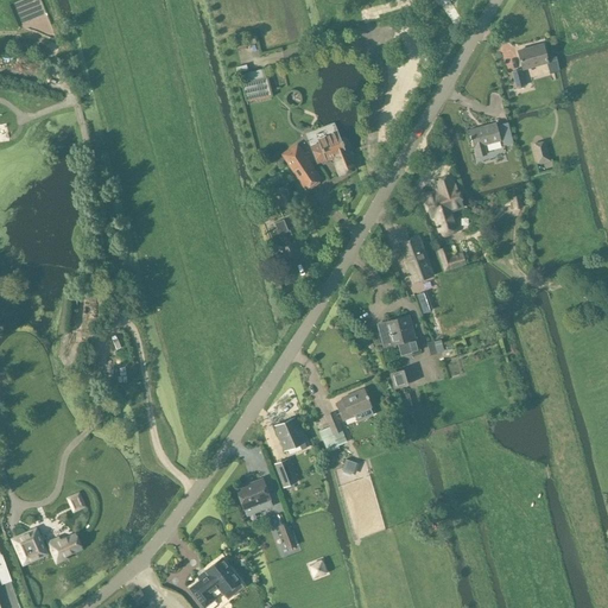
[(546,63),(548,63),(546,58),(543,44),(519,51),(524,69),(546,63)]
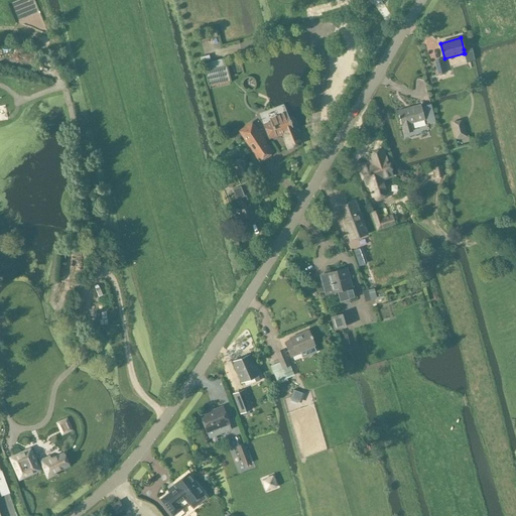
[(472,47),(464,49),(465,53),(464,53),(467,62),(474,60),(474,59),(472,47)]
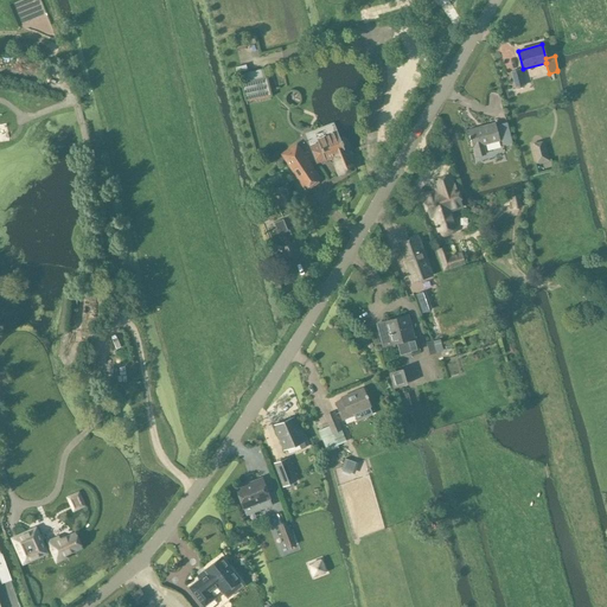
[(516,88),(524,85),(519,69),(511,71),(516,88)]
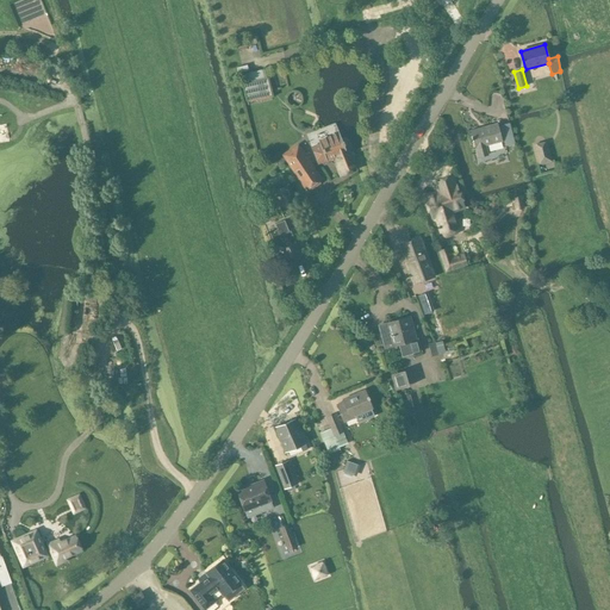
[(266,79),(243,85),(247,101),(271,95),(267,79),(266,79)]
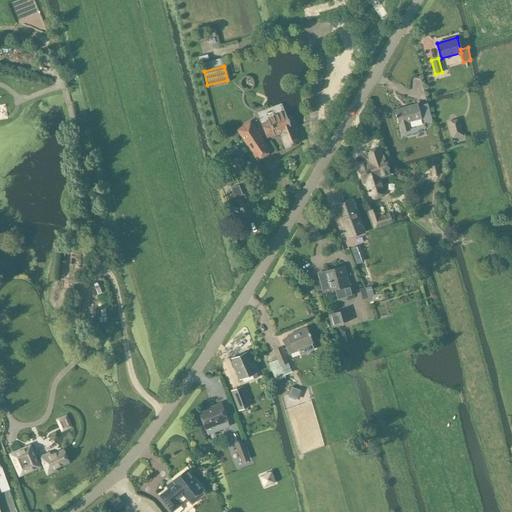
[(408,122),(421,119),(417,104),(395,109),(399,124),(400,124),(402,132),(410,130),(408,122)]
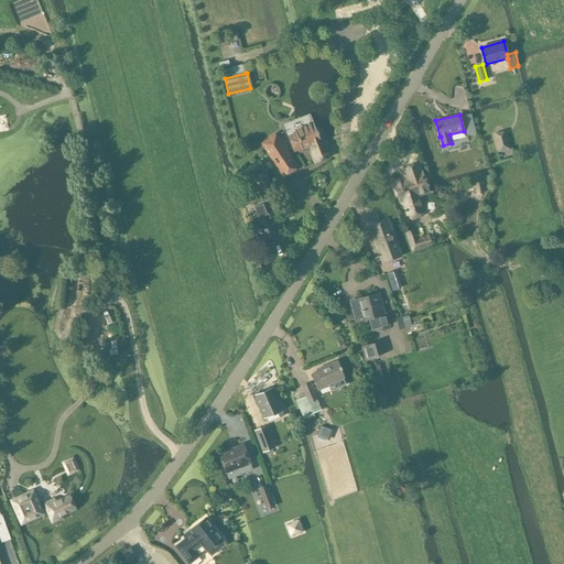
[(313,123),(302,128),(303,131),(288,137),(293,151),(308,145),(312,152),(310,152),(314,162),(326,158),(323,149),(326,148),(320,132),(318,133),(316,128),(314,129),(313,123)]
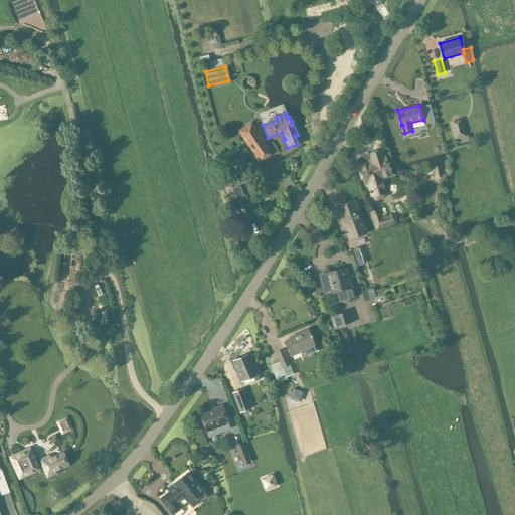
[(433,114),(426,116),(426,117),(424,117),(426,124),(435,122),(433,114)]
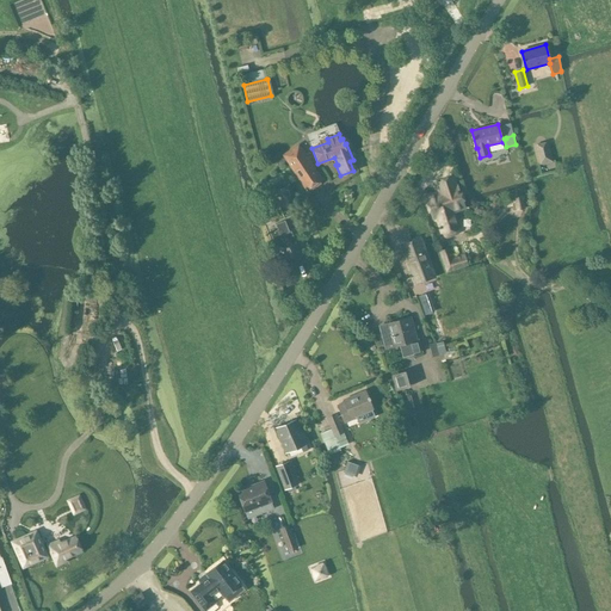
[(548,142),(536,146),(541,164),(553,161),(548,142)]
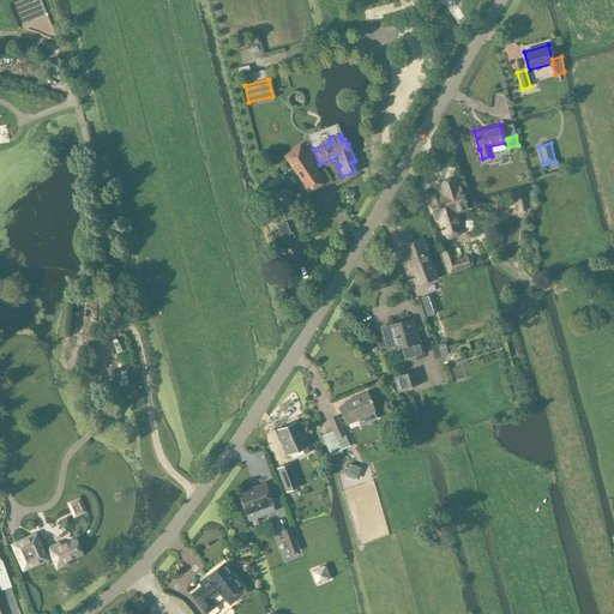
[(325,180),(300,144),(283,156),(308,192),(325,180)]
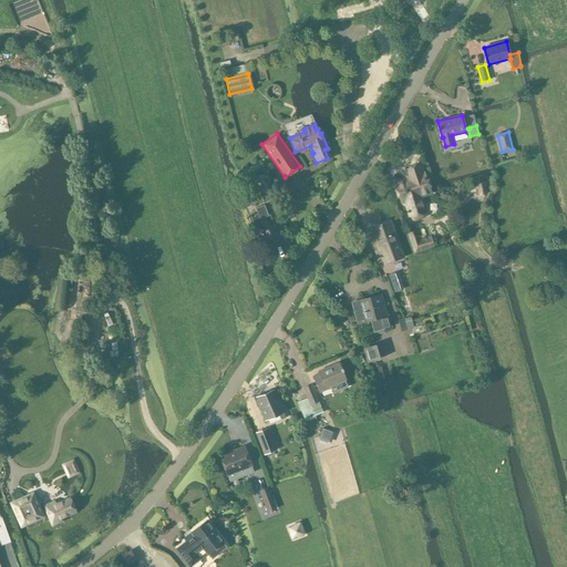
[(422,197),(431,194),(421,165),(404,171),(406,177),(395,182),(402,204),(404,203),(409,216),(412,215),(412,218),(413,219),(414,219),(416,219),(423,217),(424,216),(424,215),(424,214),(423,210),(426,210),(422,197)]
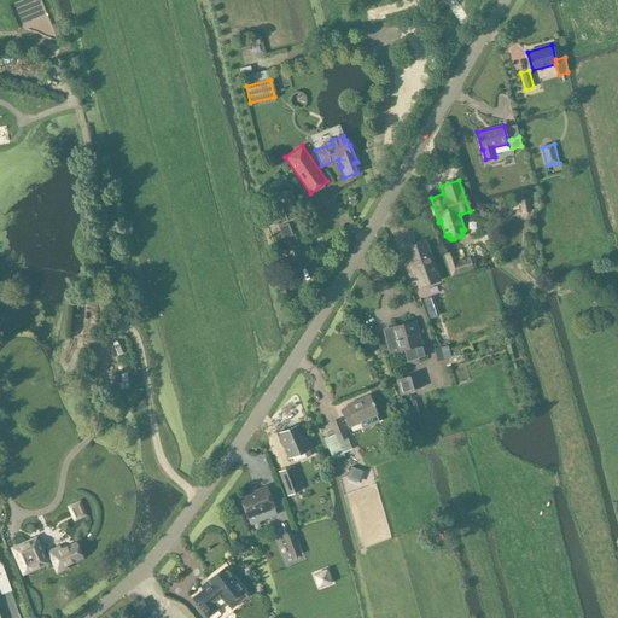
[(292,187),(281,192),(289,210),(299,205),(292,187)]
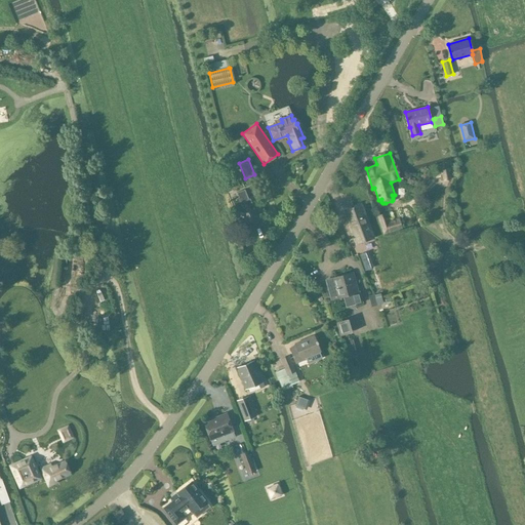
[(441,169),(443,182),(452,179),(449,167),(441,169)]
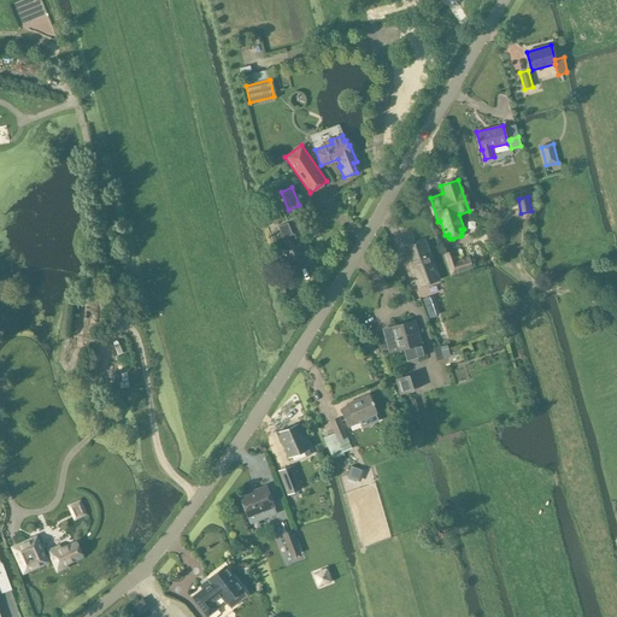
[(281,231),(274,235),(278,250),(282,248),(291,270),(300,266),(299,263),(305,260),(294,234),(293,235),(288,223),(278,227),(281,231)]
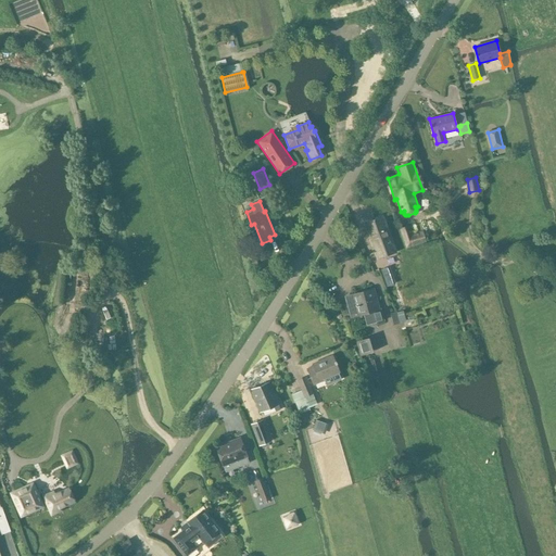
[(377,258),(396,252),(383,216),(365,222),(377,258)]
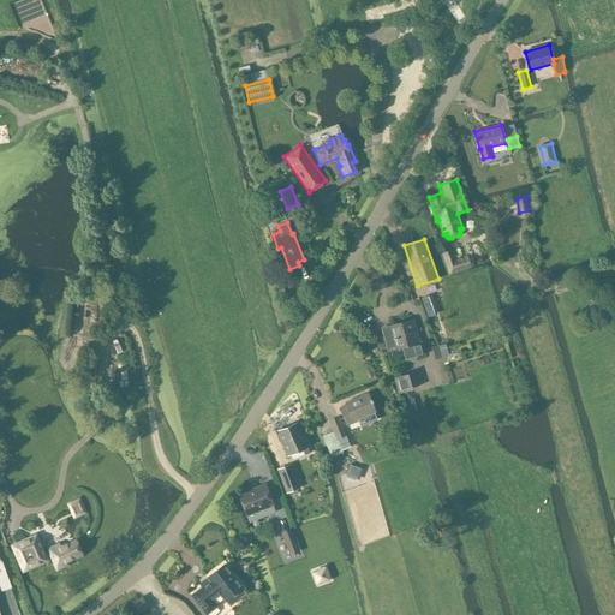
[(449,275),(472,268),(467,255),(455,258),(453,250),(442,254),(449,275)]
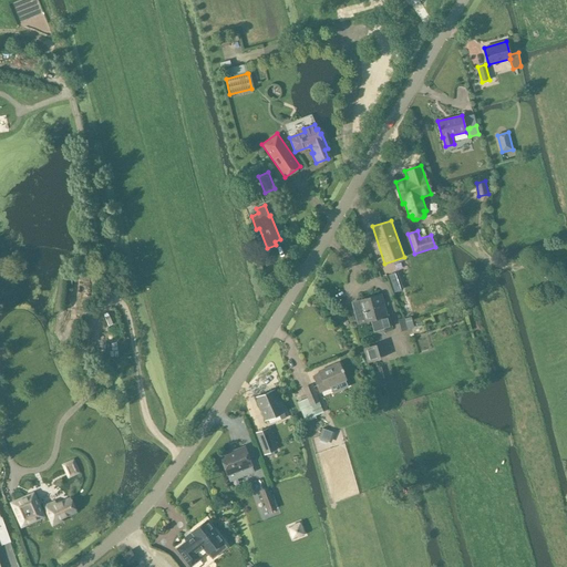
[(398,282),(394,272),(388,275),(391,285),(398,282)]
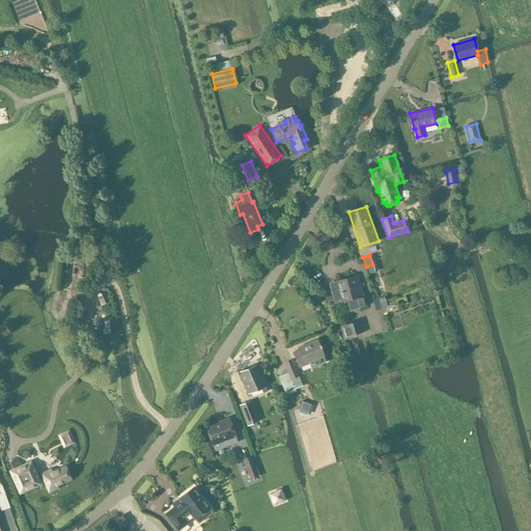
[(334,303),(346,300),(350,311),(366,306),(363,295),(361,296),(357,276),(334,282),(337,295),(333,296),(334,303)]
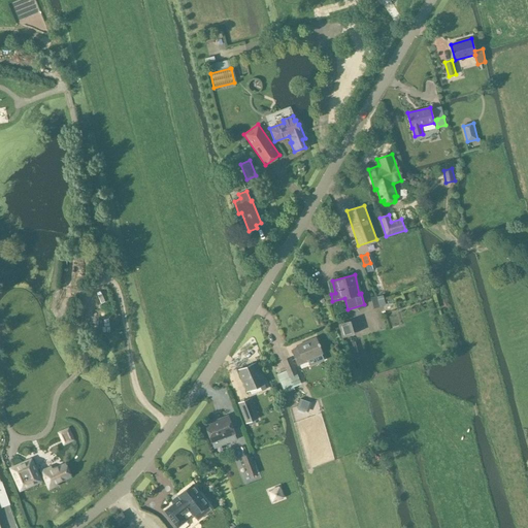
[(376,296),(370,297),(373,308),(380,307),(380,306),(385,305),(384,298),(383,296),(383,295),(378,296),(376,297),(376,296)]
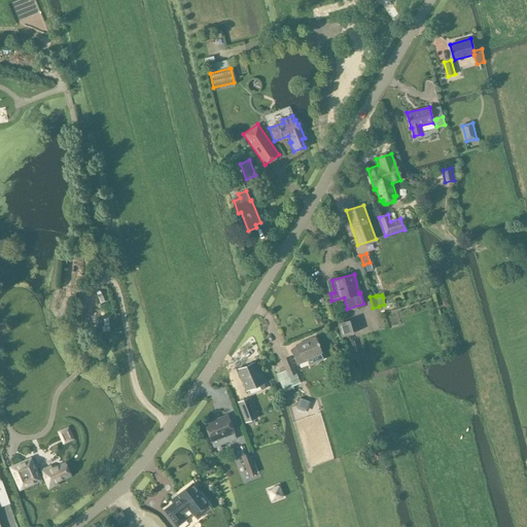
[(342,338),(353,335),(349,320),(338,323),(342,338)]
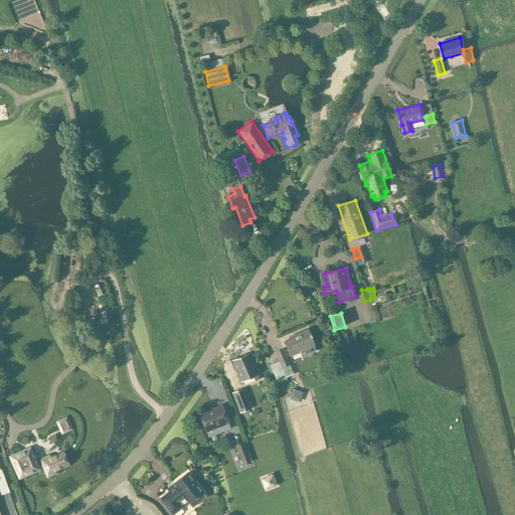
[(300,351),(315,345),(308,330),(300,333),(301,335),(284,340),(291,356),(300,352),(300,351)]
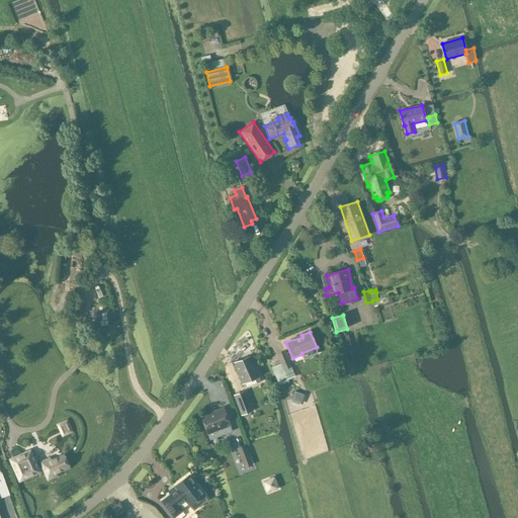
[(348,335),(342,337),(344,345),(350,343),(348,335)]
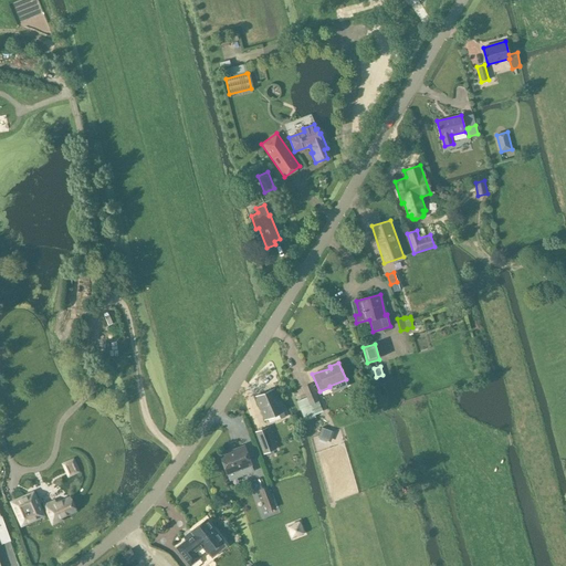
[(312,384),(303,387),(307,397),(306,397),(310,402),(317,399),(312,384)]
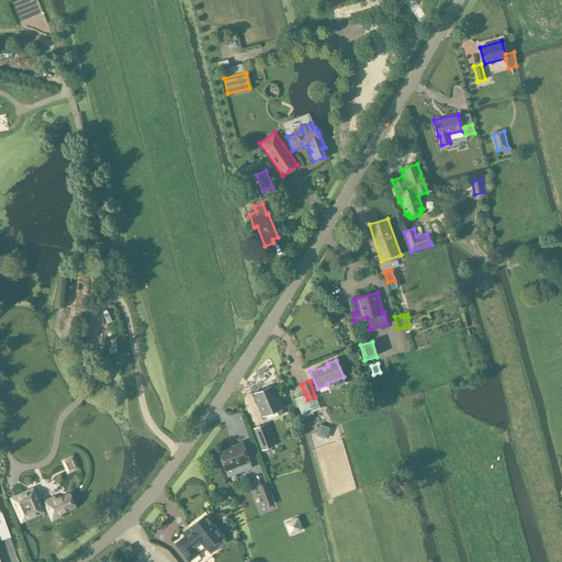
[(262,416),(281,408),(272,386),(253,394),(262,416)]
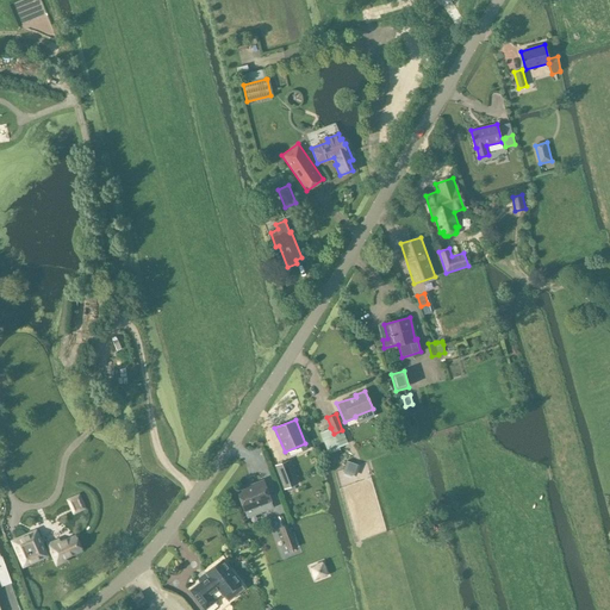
[(342,430),(334,434),(340,448),(348,444),(342,430)]
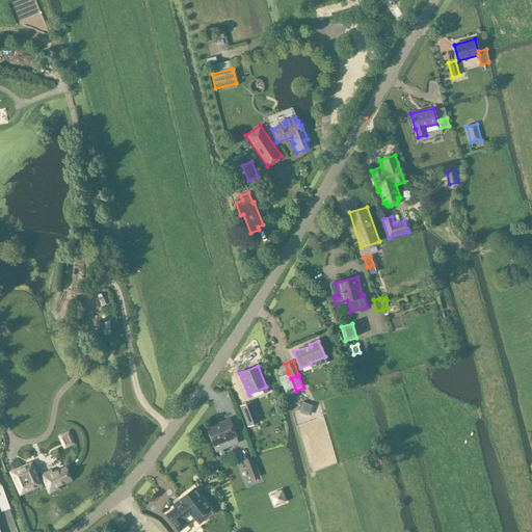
[(258,422),(250,402),(241,406),(248,426),(258,422)]
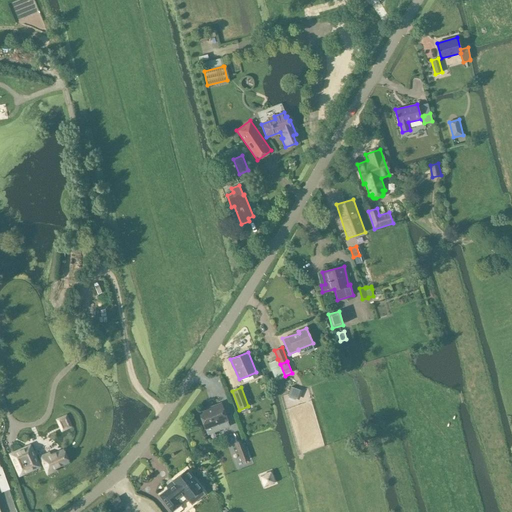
[(205,429),(227,421),(221,403),(204,410),(204,411),(200,413),(205,429)]
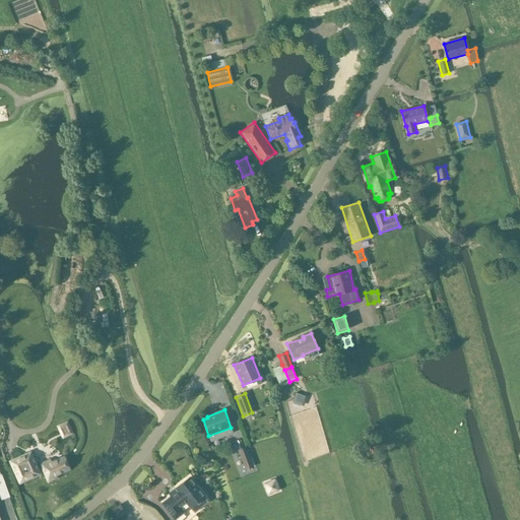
[(68,423),(59,427),(64,438),(73,434),(68,423)]
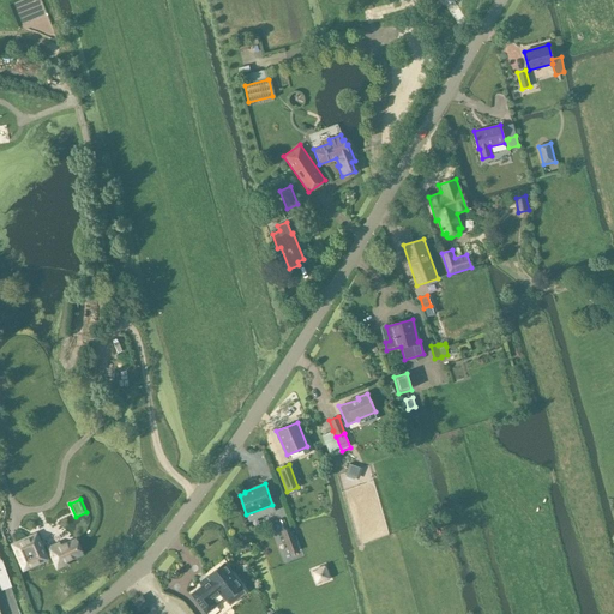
[(290,554),(299,552),(290,529),(282,531),(290,554)]
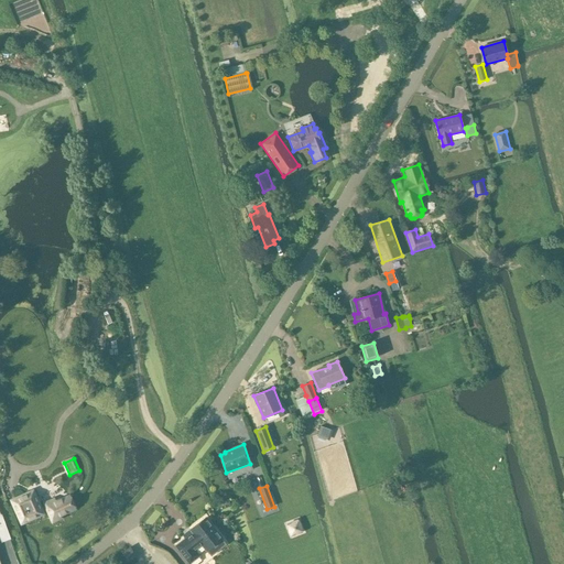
[(76,509),(71,496),(41,508),(33,490),(12,500),(22,522),(47,511),(52,522),(63,518),(62,516),(76,509)]
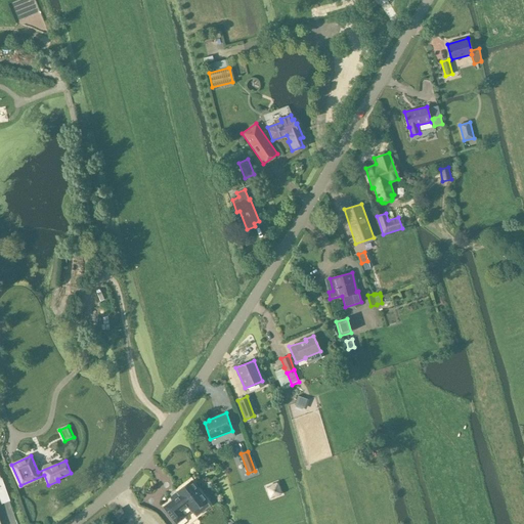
[(199,506),(206,499),(191,481),(176,492),(179,494),(163,507),(175,523),(184,517),(181,512),(187,507),(191,511),(192,511),(197,516),(203,511),(199,506)]
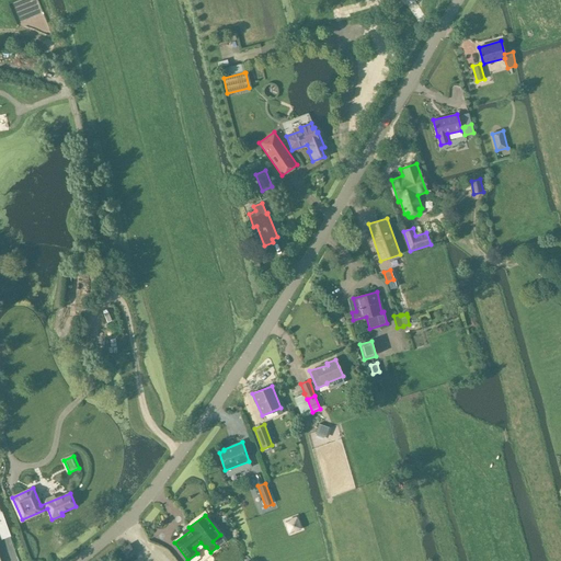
[(295,519),(282,523),(285,534),(298,530),(295,519)]
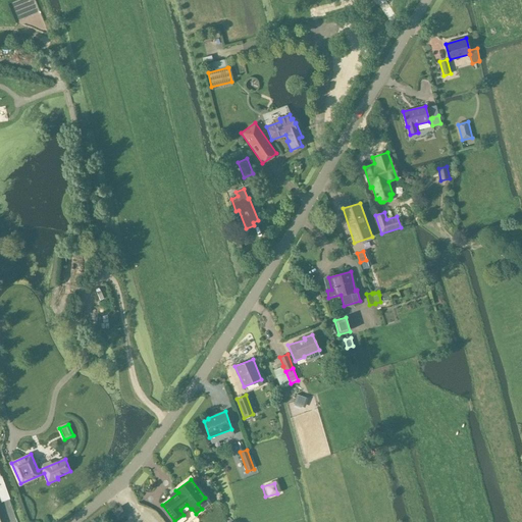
[(118,520),(125,516),(120,506),(112,511),(118,520)]
